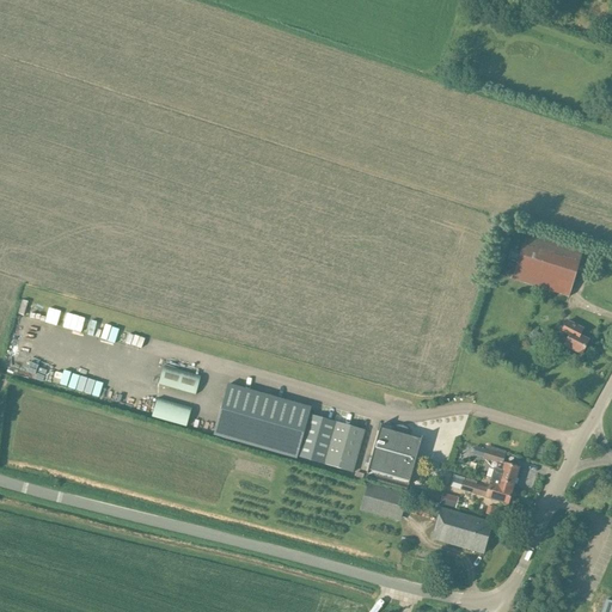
[(512,280),(569,298),(582,252),(525,234),(512,280)]
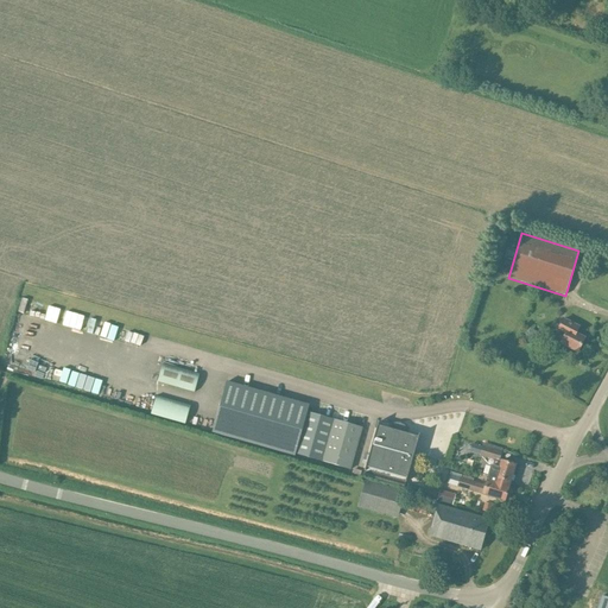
[(71,312),(67,327),(139,346),(143,333),(105,323),(105,322),(71,312)]
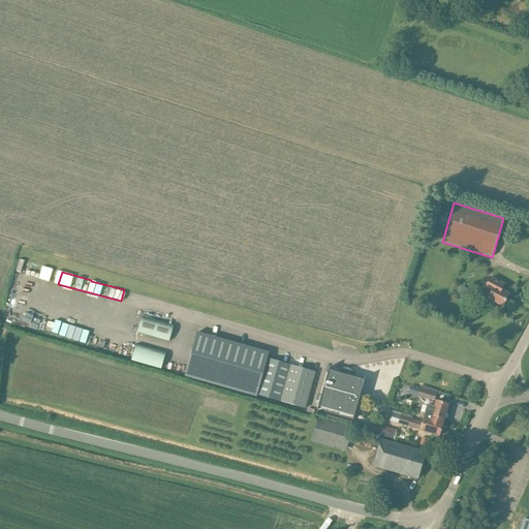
[(484,297),(487,299),(502,307),(508,293),(501,290),(504,284),(491,277),(486,287),(480,289),(484,297)]
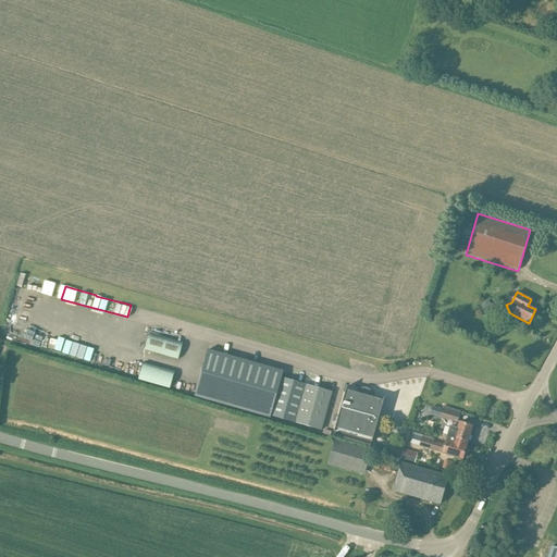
[(495,318),(499,308),(485,301),(481,311),(495,318)]
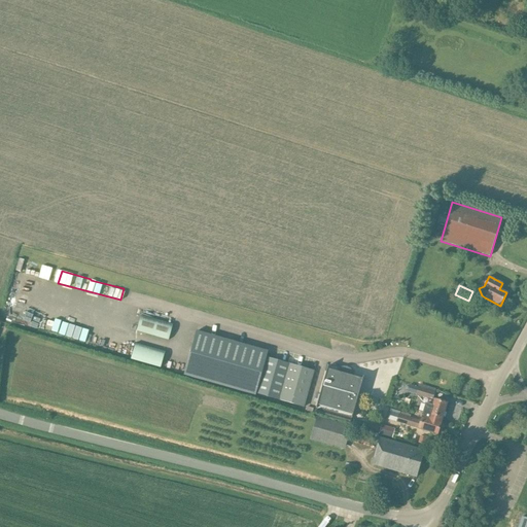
[(51,310),(46,330),(95,344),(95,345),(116,351),(119,339),(111,336),(113,328),(100,325),(98,331),(73,324),(77,312),(60,307),(59,312),(51,310)]
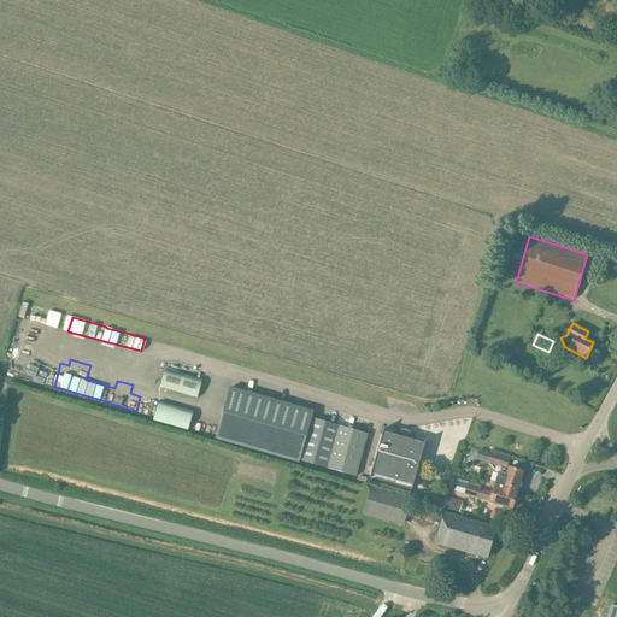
[(28,375),(45,381),(48,370),(33,364),(28,375)]
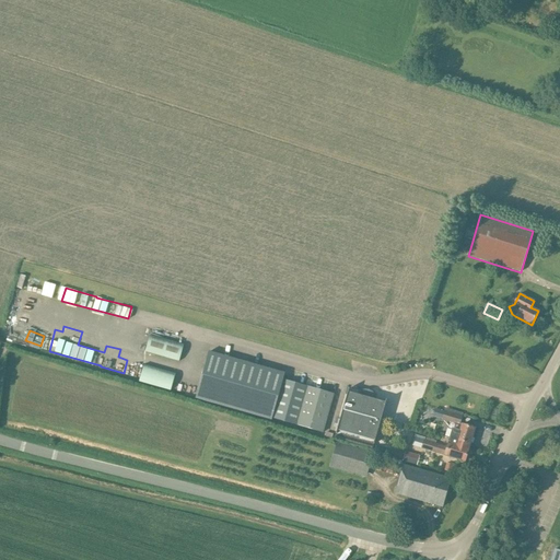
[(144,352),(178,362),(184,345),(150,336),(144,352)]
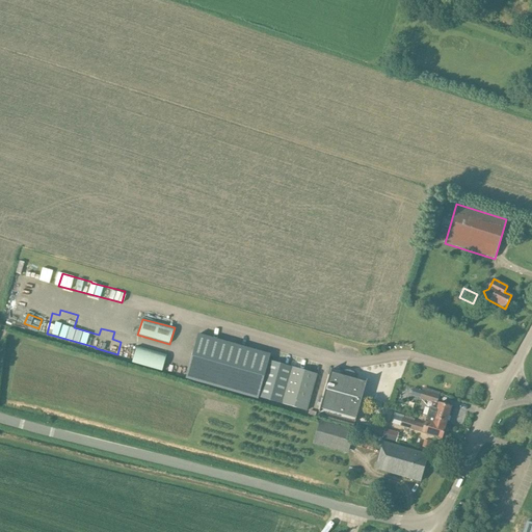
[(258,399),(258,398),(268,361),(270,354),(198,334),(185,379),(258,399)]
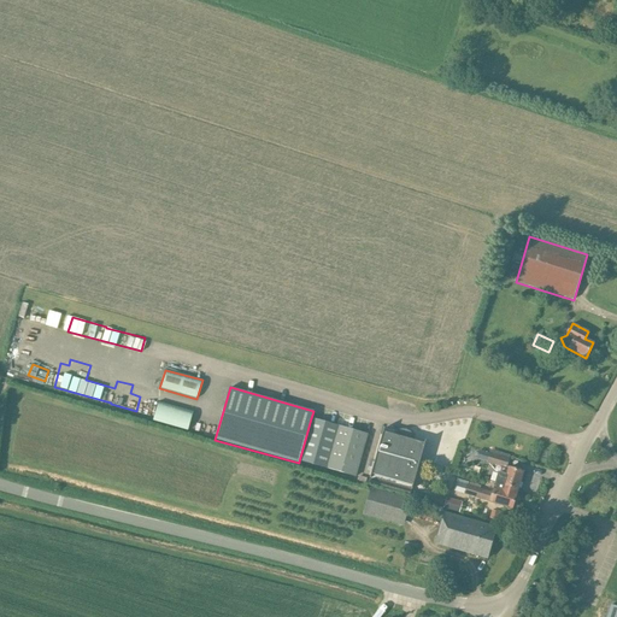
[(188,430),(193,412),(158,403),(153,421),(188,430)]
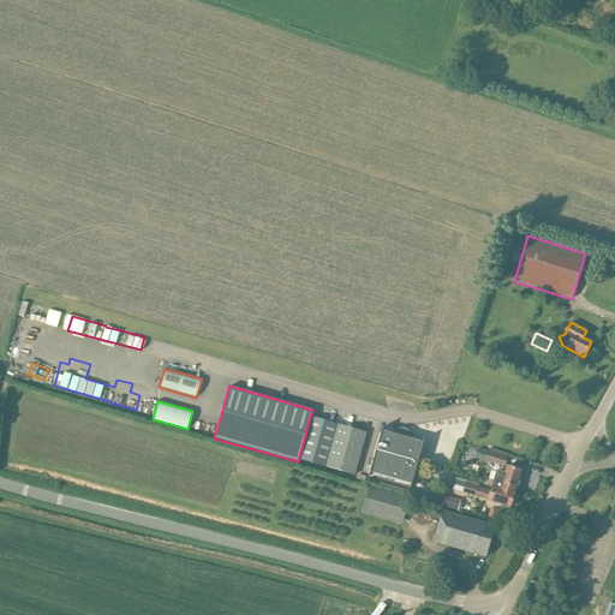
[(310,417),(298,460),(354,476),(366,433),(310,417)]
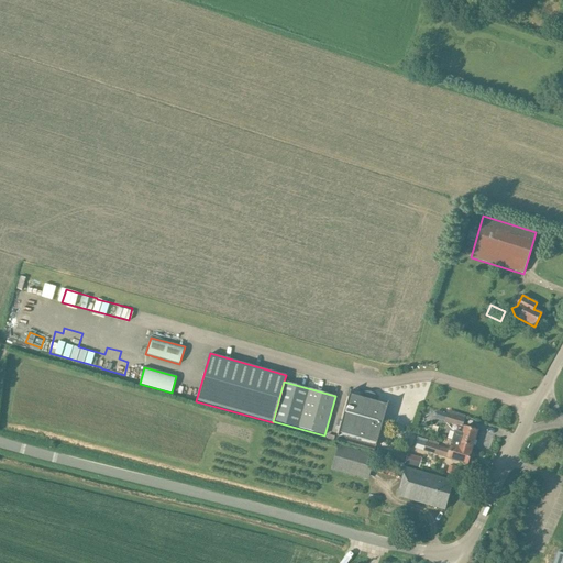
[(339,435),(340,432),(376,443),(376,446),(389,401),(388,401),(387,405),(375,401),(376,396),(365,393),(363,398),(351,394),(352,390),(351,390),(338,435),(339,435)]
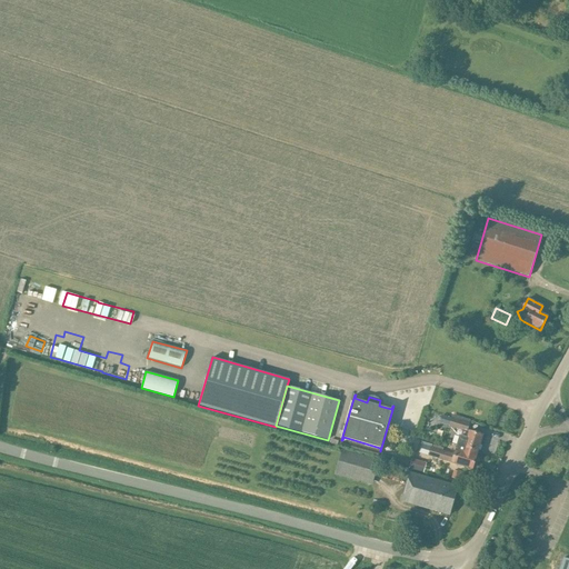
[(441,416),(439,423),(449,426),(451,419),(441,416)]
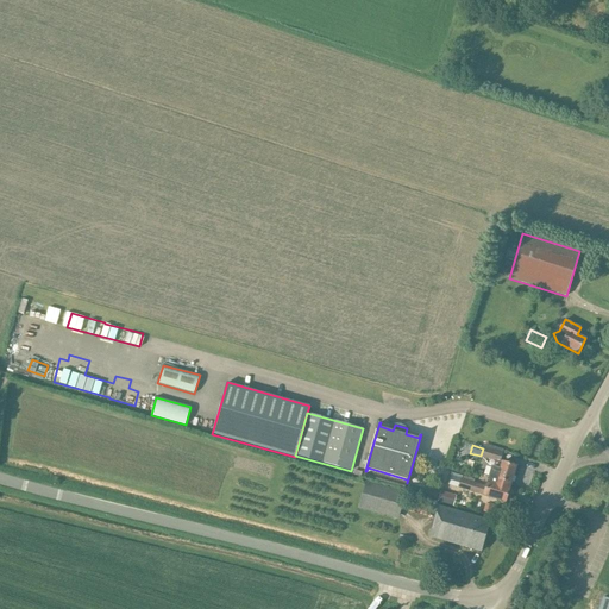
[(481,457),(500,463),(502,453),(483,447),(483,449),(481,456),(481,457)]
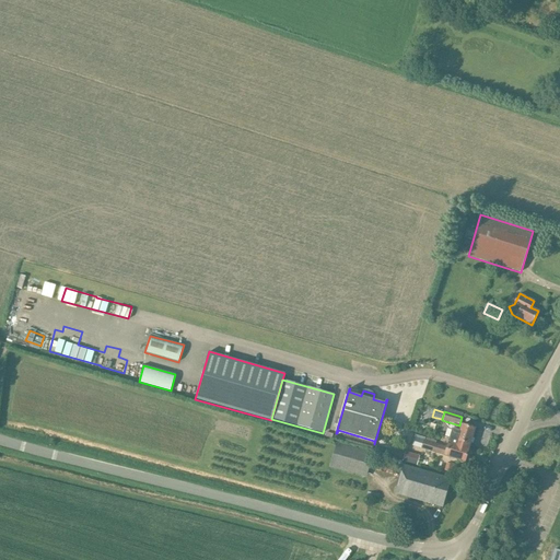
[(465,443),(469,445),(475,429),(461,424),(458,430),(452,429),(448,439),(465,443)]
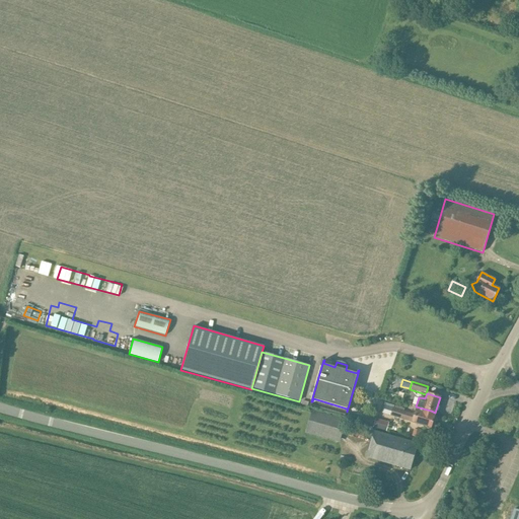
[(381,413),(390,416),(392,408),(384,405),(381,413)]
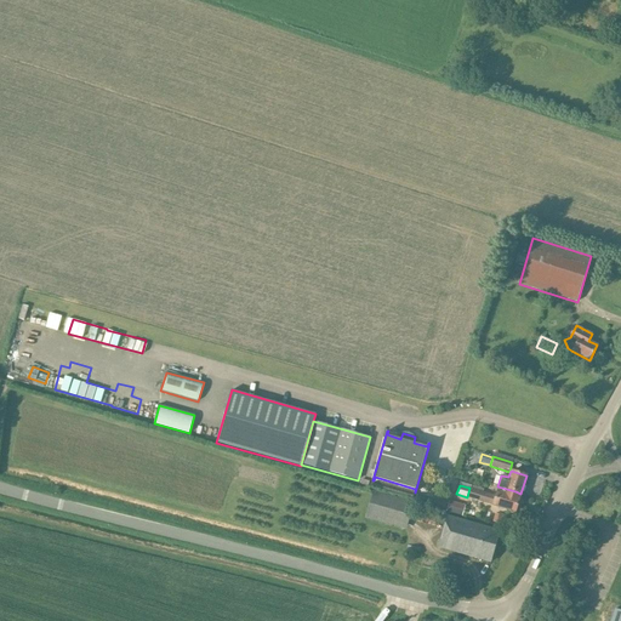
[(469,488),(467,497),(516,512),(516,510),(519,510),(520,503),(518,501),(520,494),(516,491),(497,486),(495,495),(483,491),(472,489),(471,488),(469,488)]
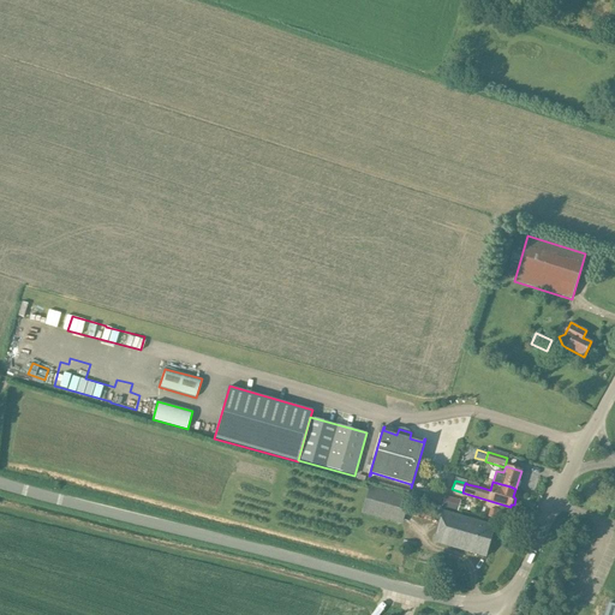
[(402,525),(410,497),(370,487),(362,513),(402,525)]
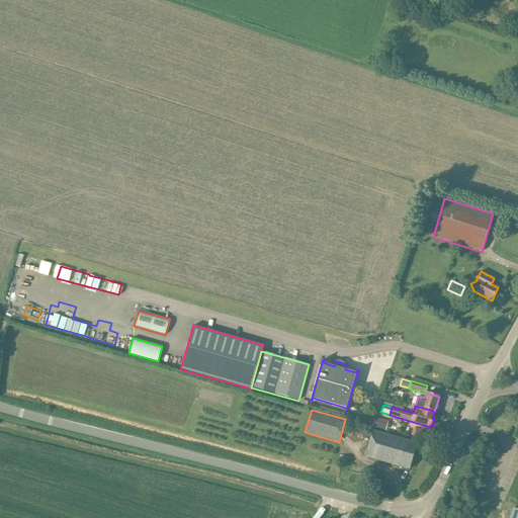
[(374,420),(373,426),(384,429),(386,423),(374,420)]
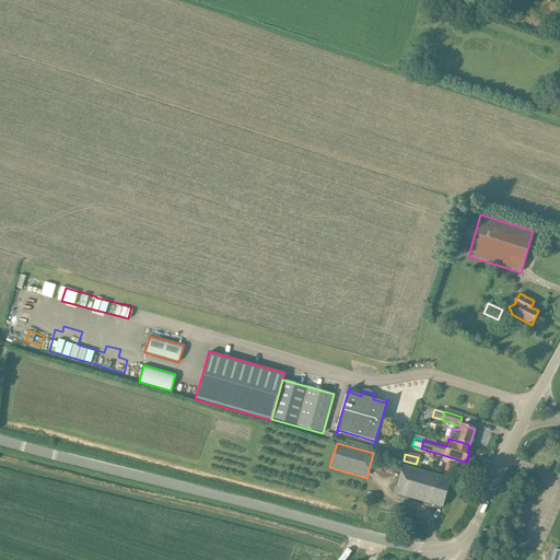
[(450,464),(447,471),(459,475),(461,468),(462,467),(450,464)]
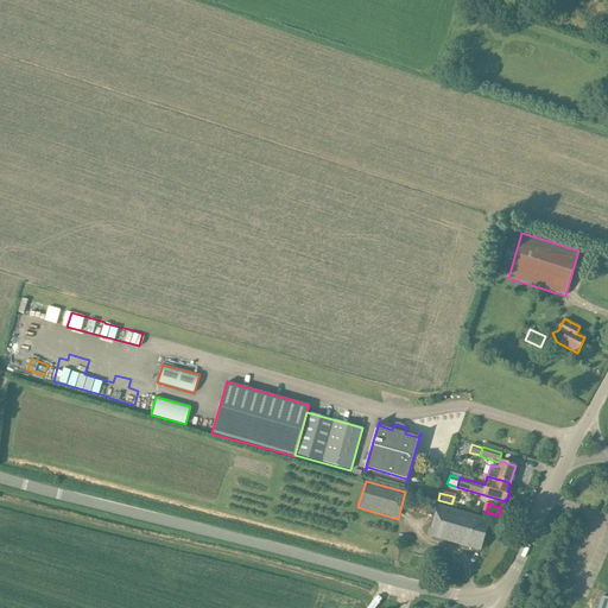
[(438,505),(429,536),(480,550),(488,520),(438,505)]
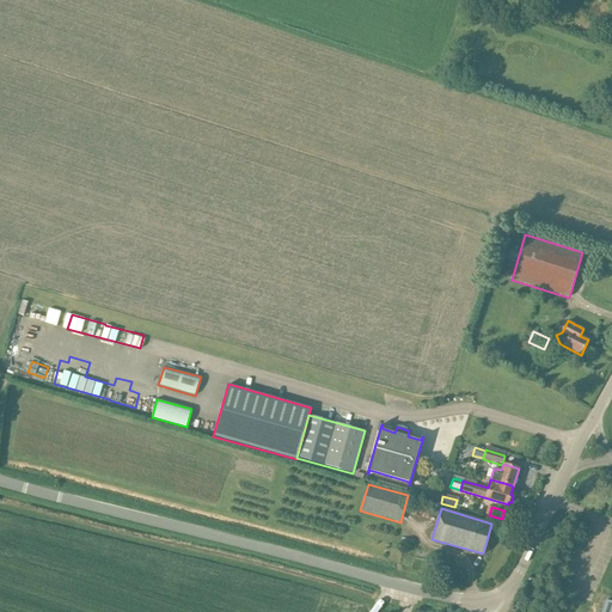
[(525,583),(531,587),(534,580),(527,576),(525,583)]
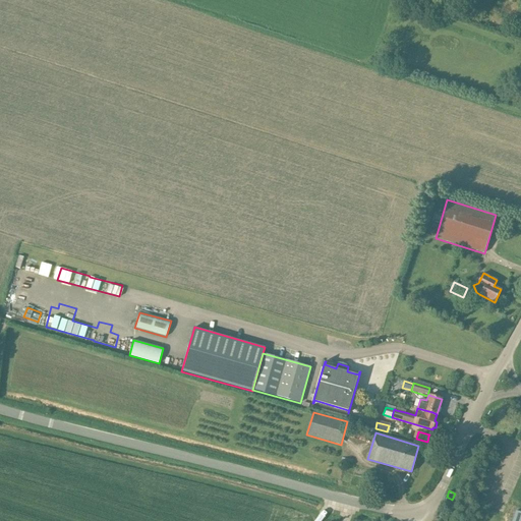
[(520,520),(520,512),(516,511),(512,520),(520,520)]
